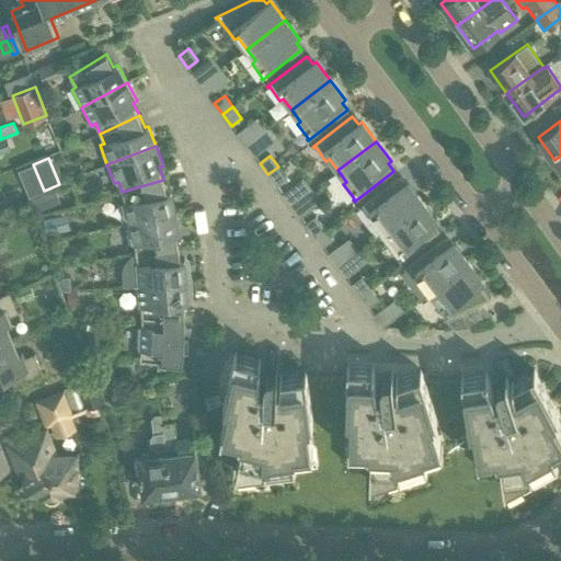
[(277,186),(287,179),(278,167),(267,174),(277,186)]
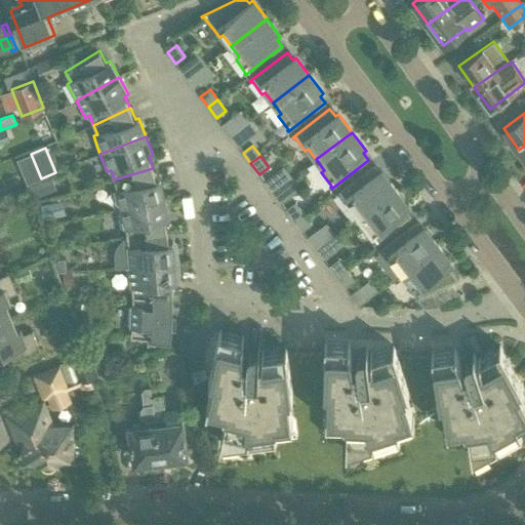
[(380,170),(377,172),(372,166),(335,194),(336,195),(337,194),(348,207),(351,205),(359,215),(395,189),(380,170)]
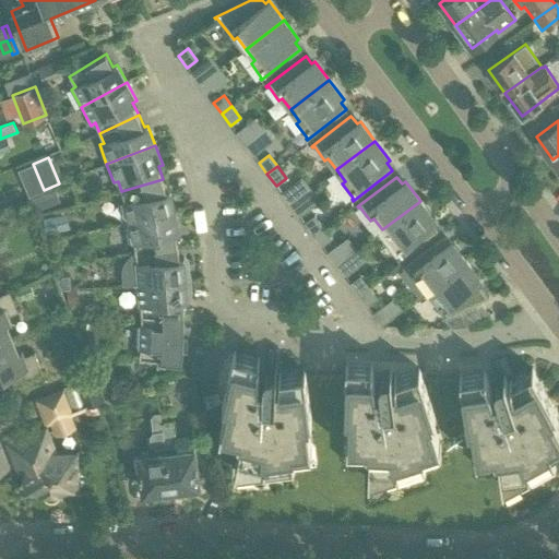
[(125,223),(175,211),(170,191),(166,192),(163,179),(121,191),(125,202),(119,203),(125,223)]
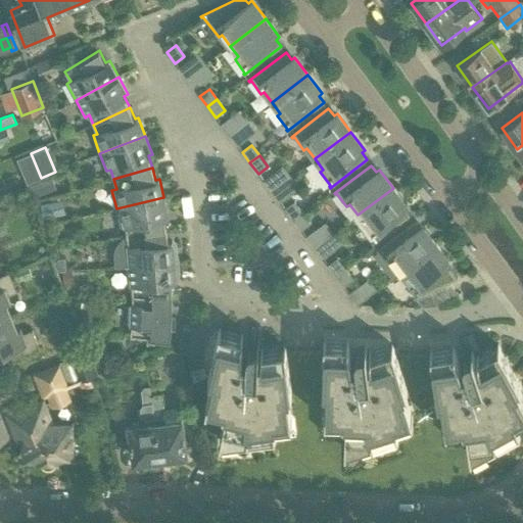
[(403,208),(407,206),(393,188),(358,215),(366,226),(363,228),(373,241),(371,242),(372,244),(409,216),(403,208)]
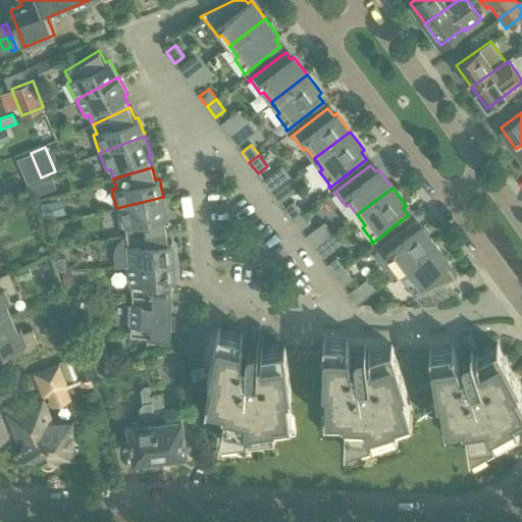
[(126,236),(166,229),(164,217),(167,216),(163,197),(116,208),(120,226),(124,225),(126,236)]
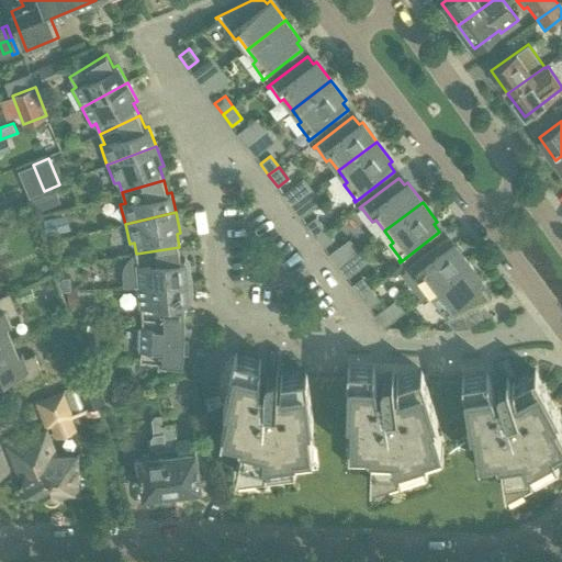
[(48,236),(70,232),(67,215),(45,221),(48,236)]
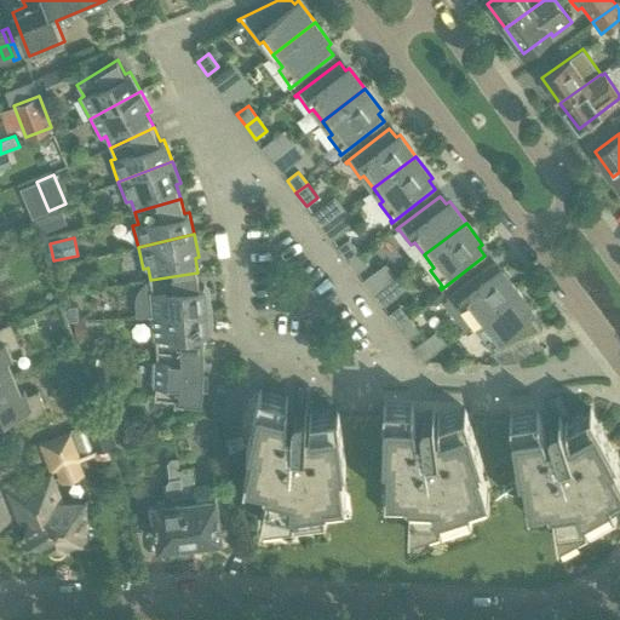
[(346,259),(359,251),(349,239),(338,248),(346,259)]
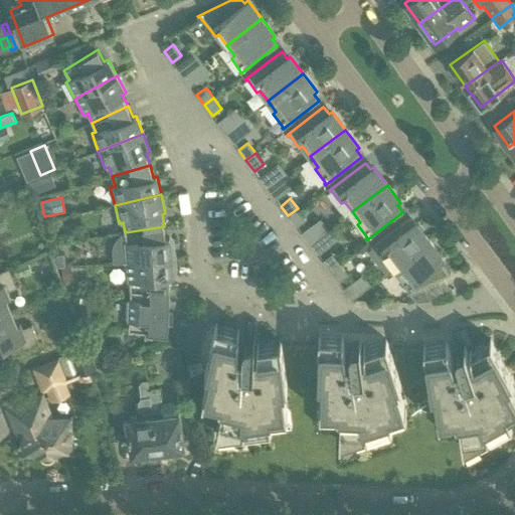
[(296,226),(306,219),(298,208),(288,215),(296,226)]
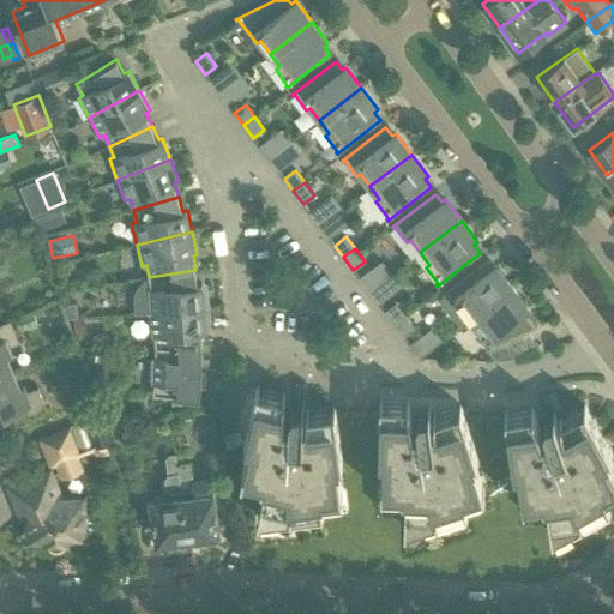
[(495,265),(492,269),(486,260),(443,293),(444,295),(445,293),(457,308),(461,306),(470,319),(512,287),(495,265)]
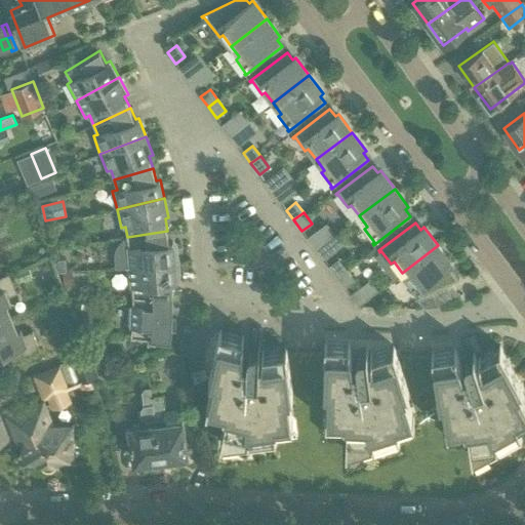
[(125,267),(174,263),(172,243),(169,243),(167,231),(127,237),(127,238),(125,238),(122,240),(121,242),(118,244),(117,247),(115,251),(115,255),(116,267),(125,267)]
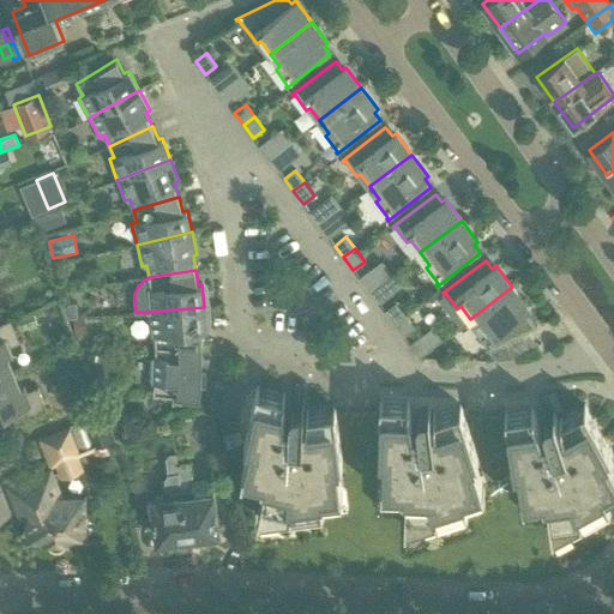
[(536,327),(524,311),(528,308),(512,287),(470,319),(480,331),(476,333),(487,349),(486,349),(486,350),(491,349),(495,360),(511,359),(535,347),(528,331),(536,327)]
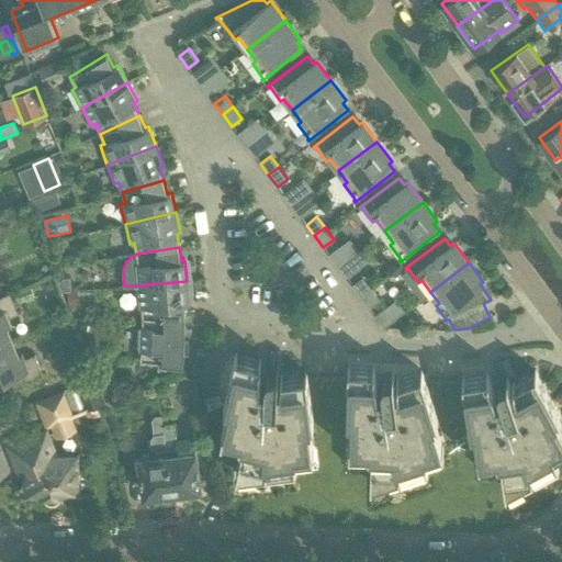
[(361,296),(371,289),(362,277),(352,285),(361,296)]
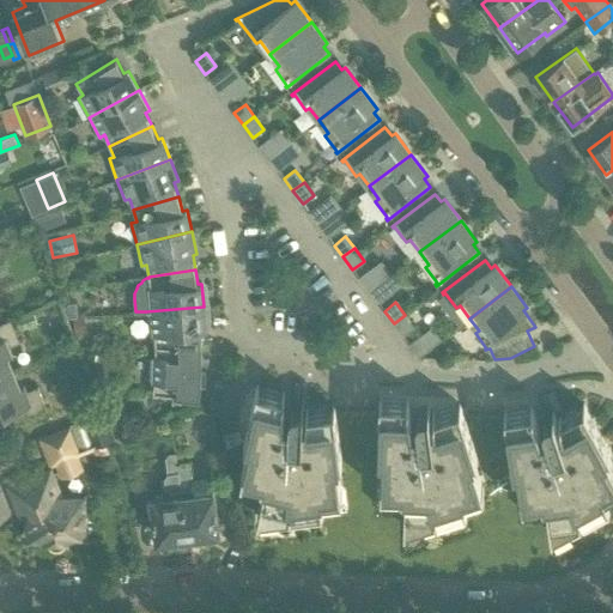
[(77,317),(76,303),(67,304),(68,305),(62,308),(67,319),(77,317)]
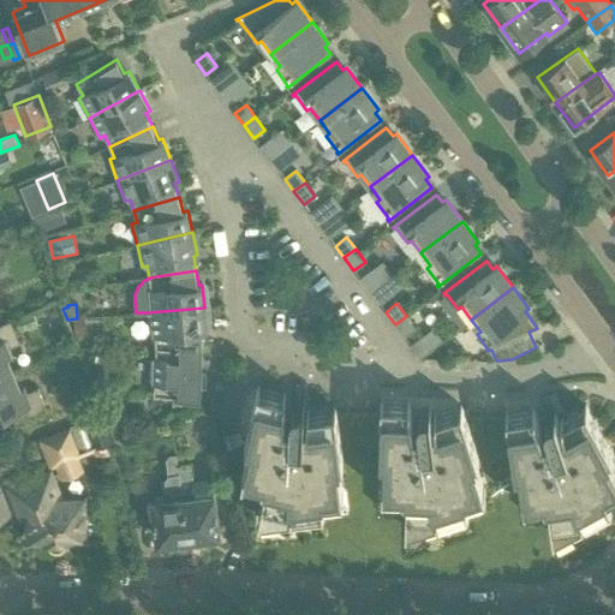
[(155,346),(202,345),(202,330),(207,330),(204,308),(147,312),(149,335),(155,334),(155,346)]
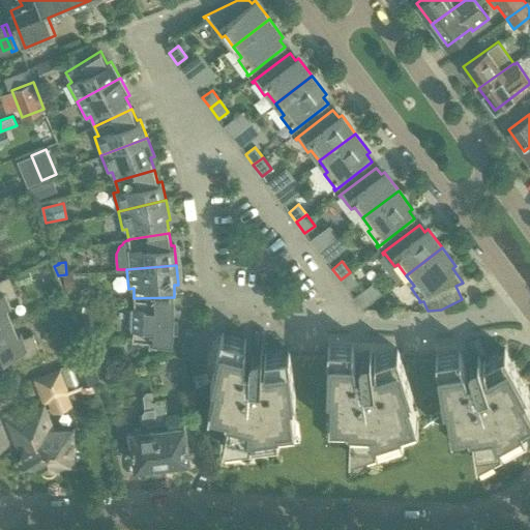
[(348,290),(358,283),(350,272),(341,280),(348,290)]
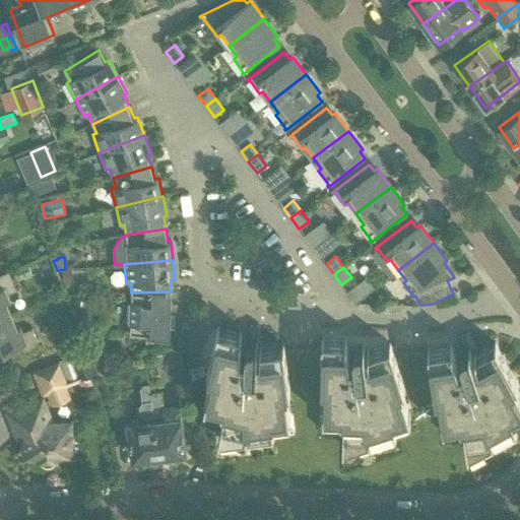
[(8,301),(11,300),(9,294),(16,290),(9,271),(0,274),(0,318),(13,314),(8,301)]
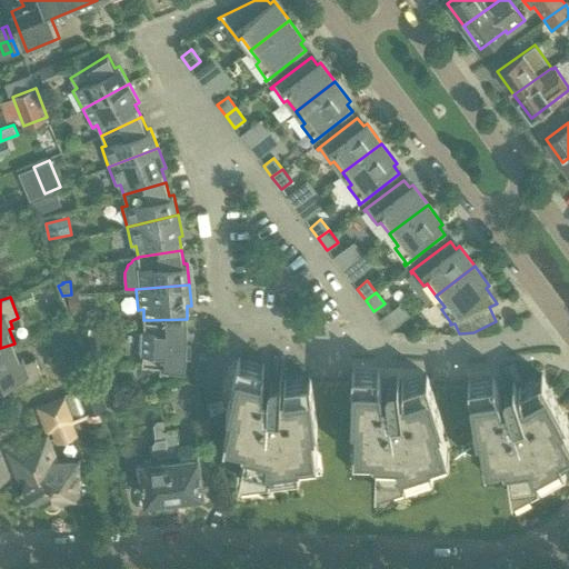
[(187,319),(143,320),(143,331),(139,331),(138,352),(142,353),(141,365),(185,370),(187,355),(190,355),(191,341),(187,340),(187,319)]
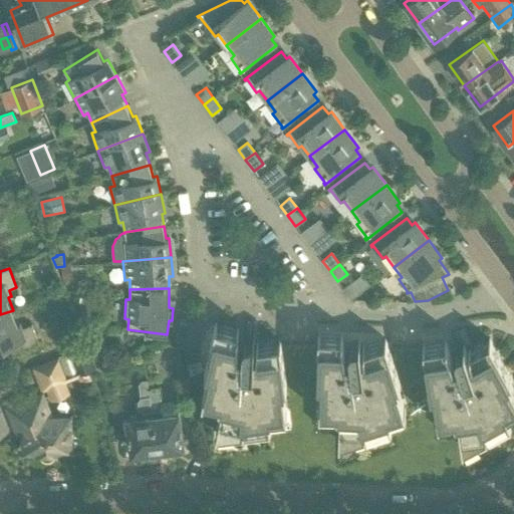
[(39,343),(31,324),(24,327),(21,321),(18,323),(13,310),(0,314),(0,345),(6,343),(11,354),(39,343)]
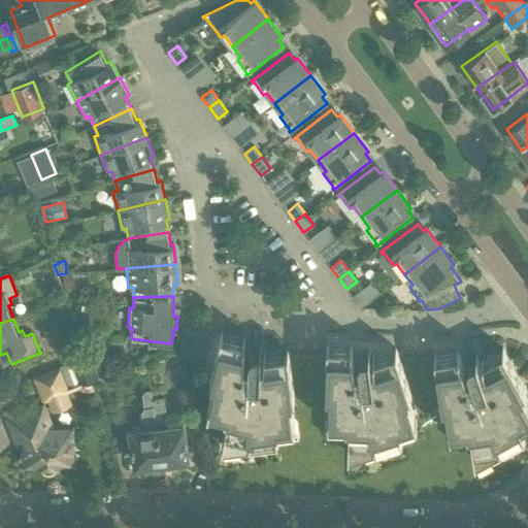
[(222,333),(222,332),(221,332),(209,382),(213,383),(207,411),(228,417),(221,444),(223,444),(223,443),(250,440),(249,441),(251,441),(251,439),(276,436),(276,437),(277,437),(276,430),(294,427),(290,398),(294,397),(288,350),(287,350),(287,351),(265,354),(265,353),(263,353),(263,361),(261,361),(261,345),(260,345),(260,347),(256,347),(253,347),(251,348),(250,350),(250,352),(249,361),(244,361),(244,337),(243,337),(243,338),(222,333)]
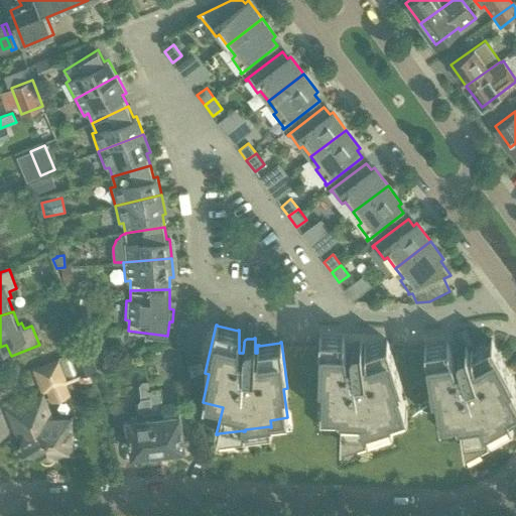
[(320,337),(320,336),(319,336),(317,385),(320,385),(319,414),(341,415),(340,443),(341,443),(341,442),(366,434),(366,435),(367,435),(367,433),(391,427),(393,426),(391,420),(407,414),(398,387),(401,386),(387,341),(385,342),(386,343),(366,349),(366,348),(364,348),(365,357),(363,357),(361,341),(360,342),(360,343),(355,343),(353,344),(351,346),(350,348),(350,350),(351,358),(347,359),(343,337),(342,337),(342,338),(320,337)]
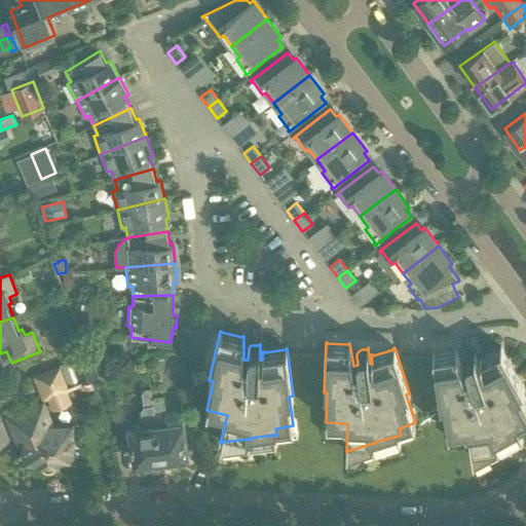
[(525,401),(521,390),(524,389),(500,346),(499,347),(500,348),(481,359),(481,358),(479,359),(482,366),(480,367),(475,351),(474,352),(474,353),(470,354),(467,357),(465,358),(465,361),(465,363),(468,371),(464,372),(456,350),(455,350),(455,352),(434,354),(434,353),(433,353),(440,404),(443,404),(448,433),(468,430),(473,458),(474,458),(474,457),(497,445),(498,445),(498,444),(521,431),(522,433),(523,431),(520,425),(525,421),(525,401)]
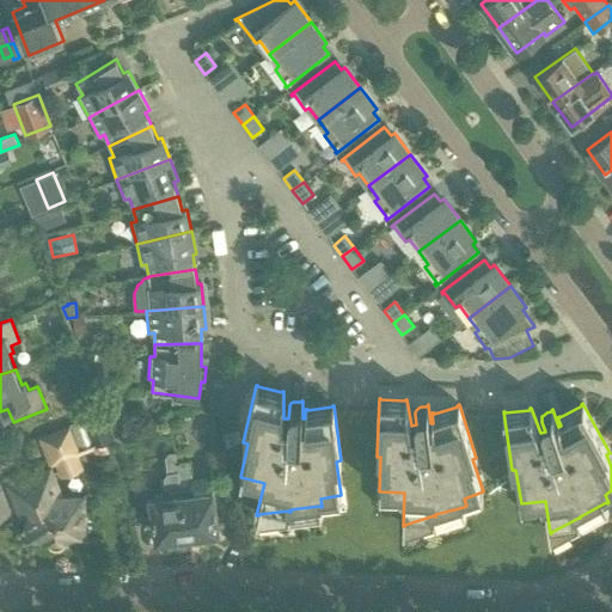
[(105,414),(115,436),(133,429),(124,405),(105,414)]
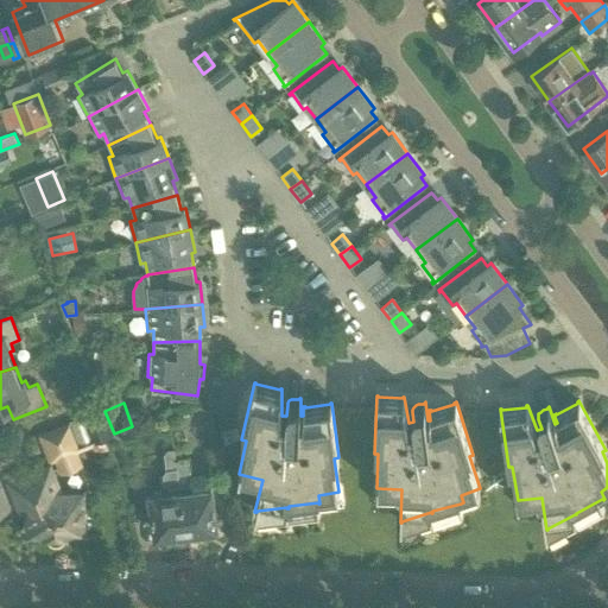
[(81,418),(90,443),(114,434),(105,411),(103,407),(81,417),(81,418)]
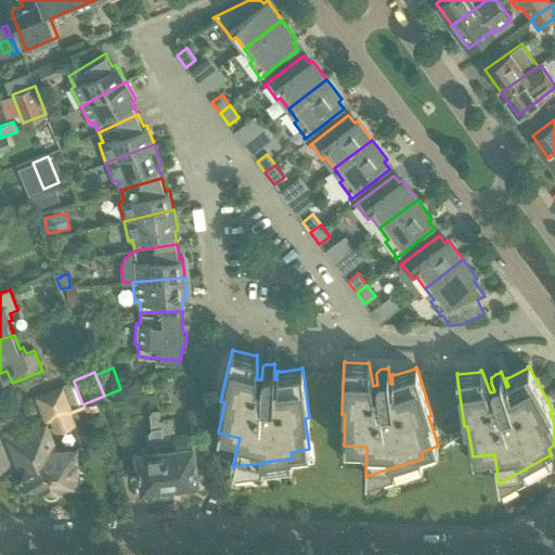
[(74,382),(74,381),(61,386),(61,388),(36,399),(46,421),(50,418),(66,412),(84,405),(82,404),(74,382)]
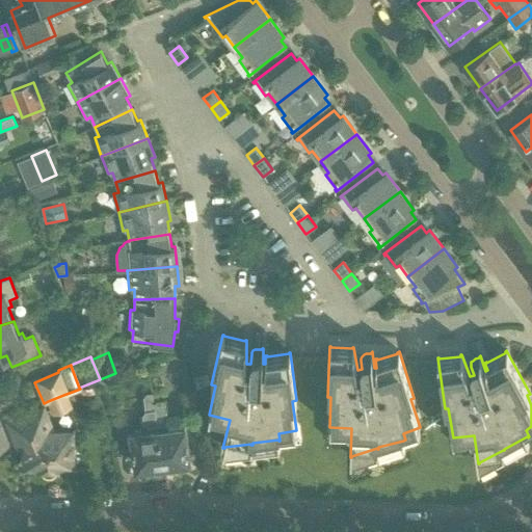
[(148,430),(131,432),(135,469),(163,466),(154,401),(153,393),(147,393),(143,397),(145,410),(142,415),(143,425),(148,427),(148,430)]
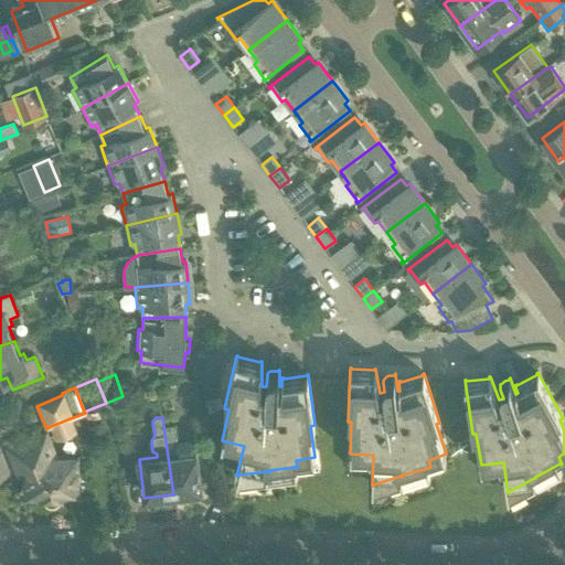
[(67,419),(51,426),(56,438),(72,432),(67,419)]
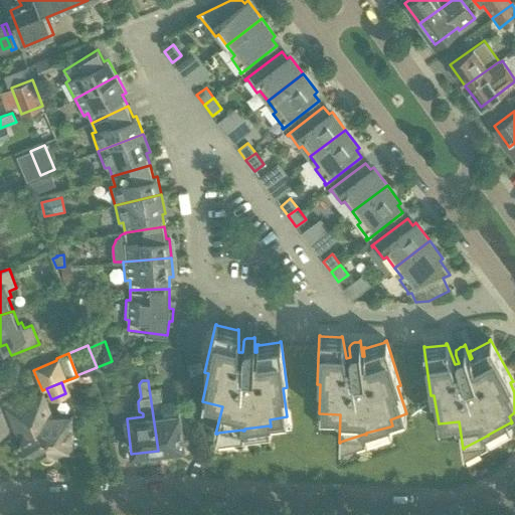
[(162,414),(160,414),(158,400),(161,400),(159,387),(149,388),(158,451),(184,448),(179,411),(178,412),(176,401),(161,403),(162,414)]
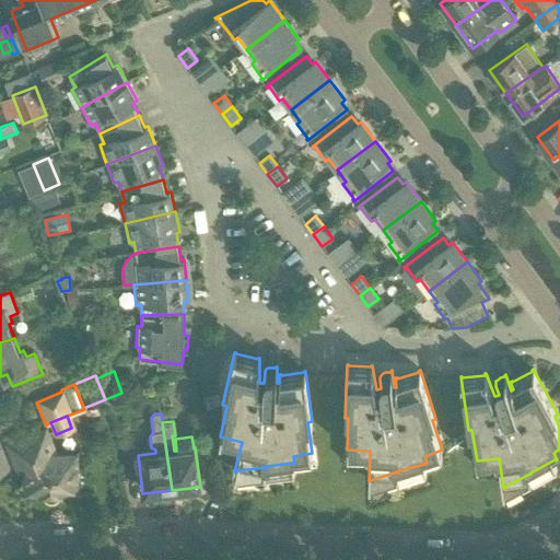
[(77,453),(56,453),(46,429),(7,445),(18,471),(25,471),(26,492),(42,492),(42,494),(44,494),(45,499),(48,502),(53,503),(56,501),(59,499),(60,494),(62,494),(62,491),(78,491),(77,453)]
